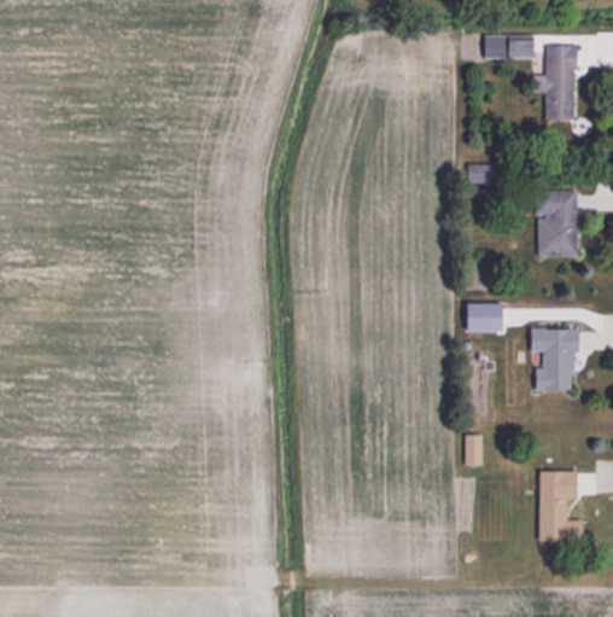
[(530,58),(530,36),(484,38),(484,58),(530,58)]
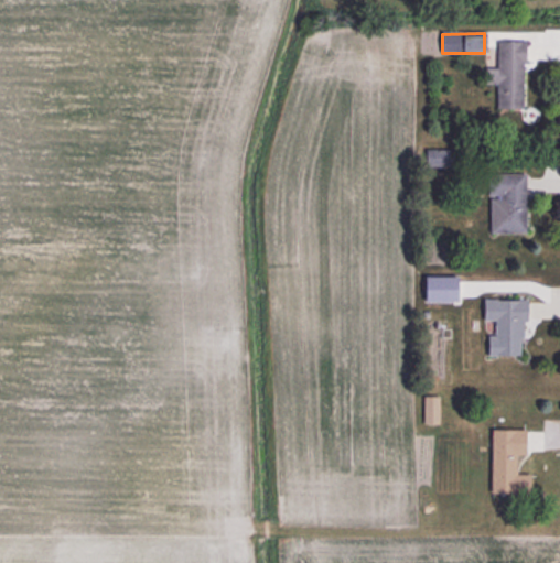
[(486,85),(499,85),(499,109),(525,109),(526,41),(499,41),(499,69),(486,69),(486,85)]
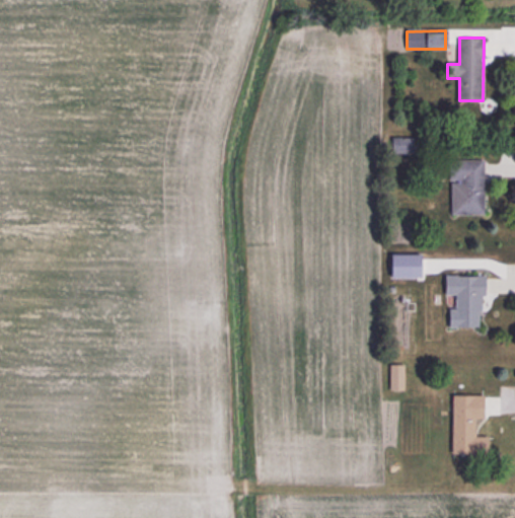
[(486,160),(452,160),(452,216),(486,216),(486,160)]
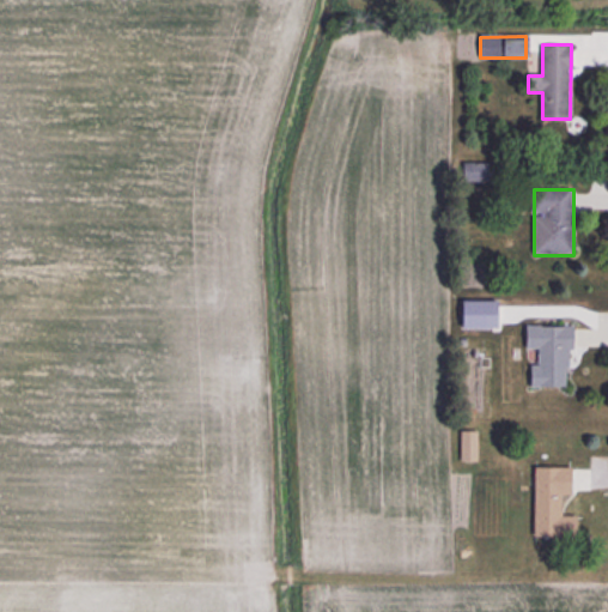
[(530,388),(570,388),(571,327),(526,326),(526,349),(539,350),(537,365),(530,365),(530,388)]
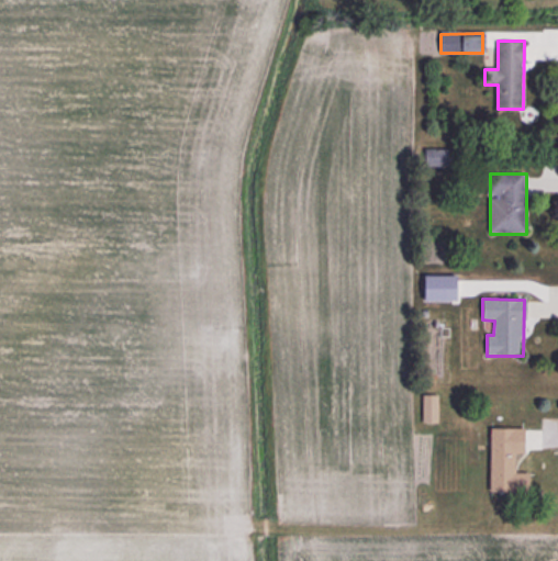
[(424,425),(439,425),(439,396),(424,396),(424,425)]
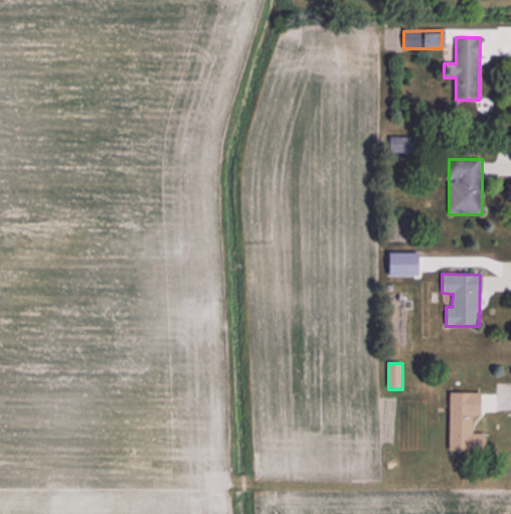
[(449,393),(449,455),(484,455),(484,434),(473,434),(473,417),(481,417),(480,393),(449,393)]
